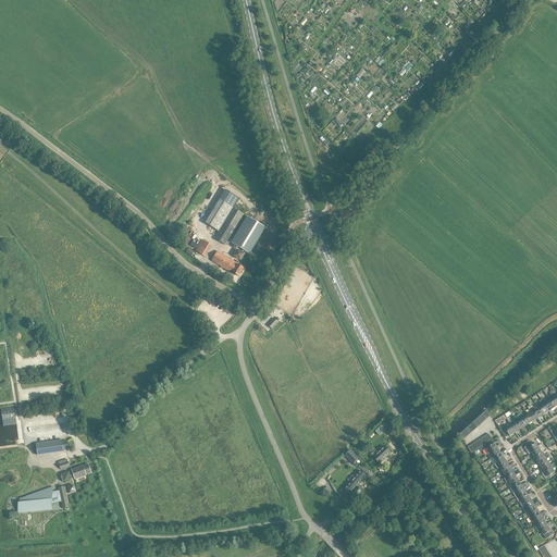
[(357,73),(351,81),(355,83),(360,76),(357,73)]
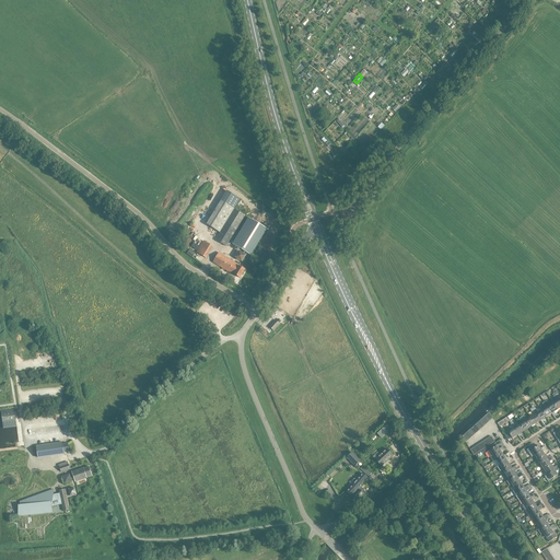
[(406,98),(410,102),(417,95),(413,91),(406,98)]
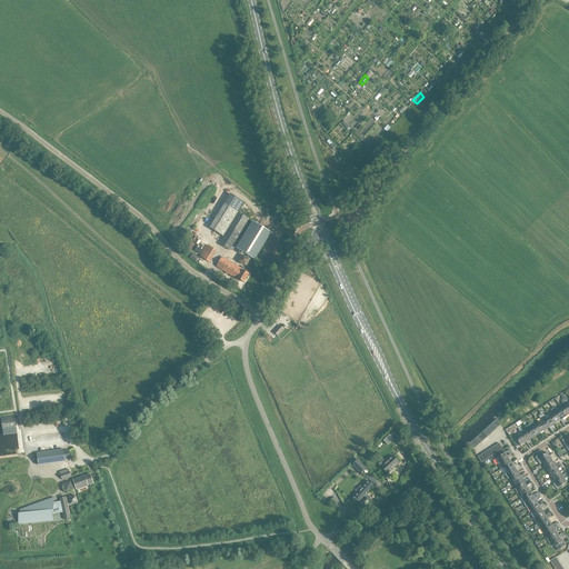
[(335,113),(325,106),(321,110),(330,118),(335,113)]
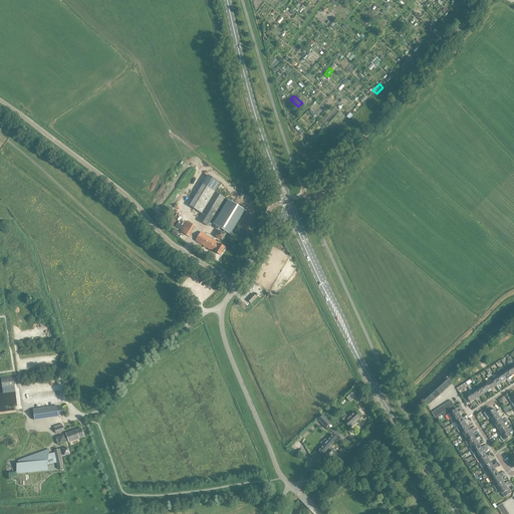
[(221,184),(208,176),(190,206),(203,214),(208,205),(215,193),(221,184)]
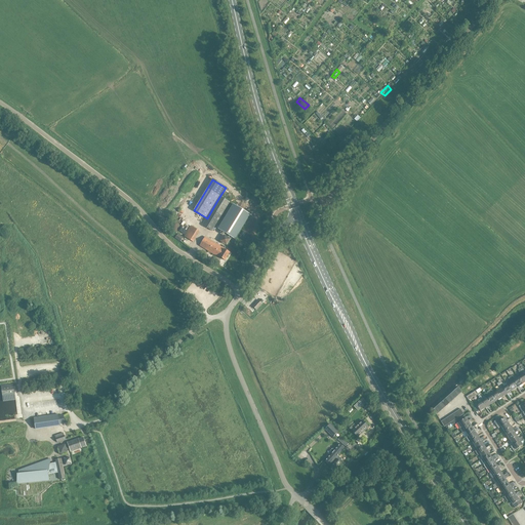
[(212,209),(207,218),(202,225),(212,231),(221,215),(230,202),(219,197),(212,209)]
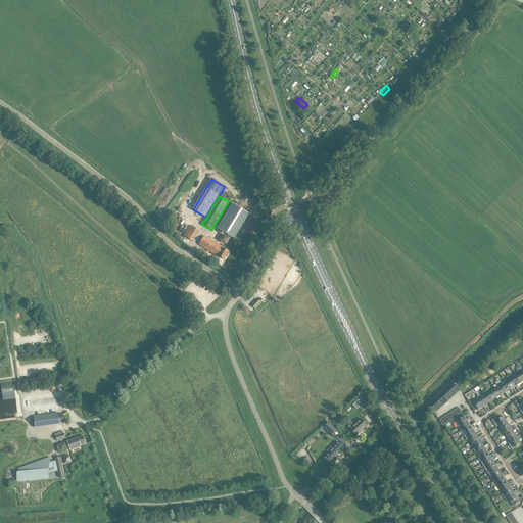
[(218,228),(234,238),(249,212),(232,202),(218,228)]
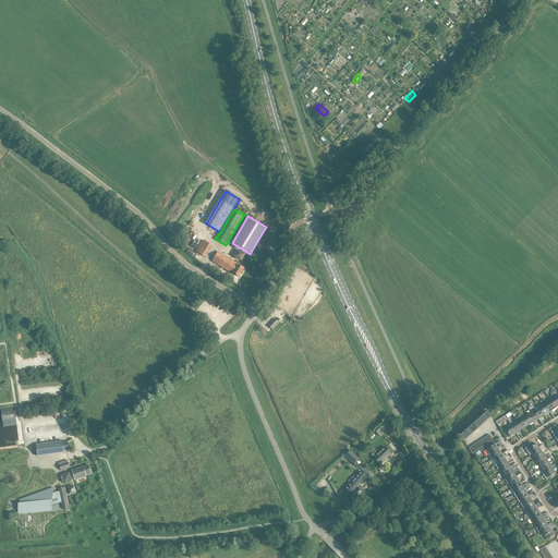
[(213,246),(203,240),(196,251),(205,257),(213,246)]
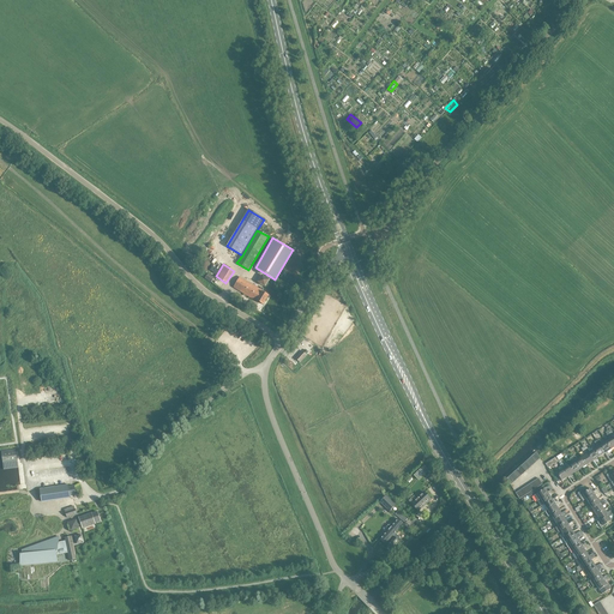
[(262,292),(263,292),(240,277),(234,288),(257,301),(263,305),(269,296),(262,292)]
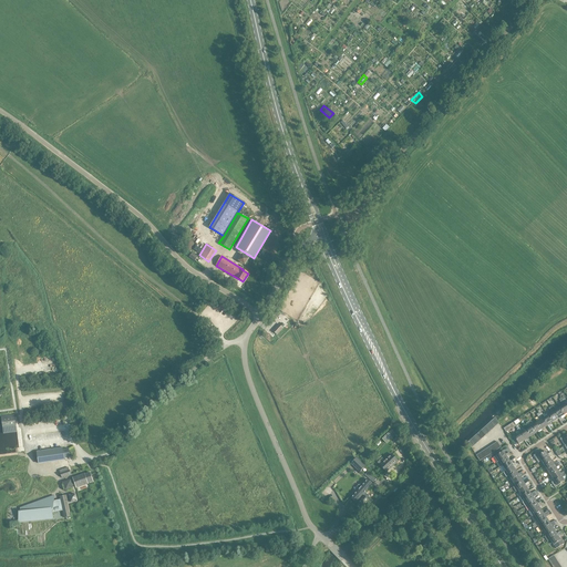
[(277,336),(284,328),(279,325),(272,331),(277,336)]
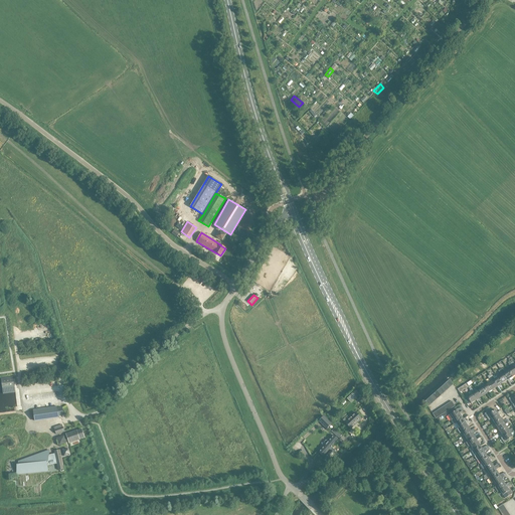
[(512,377),(508,371),(505,373),(502,369),(500,370),(507,380),(512,377)]
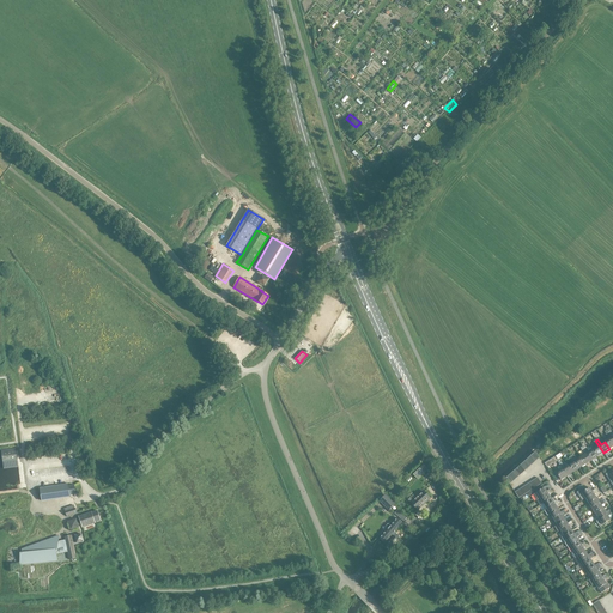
[(598,457),(604,453),(595,441),(593,442),(596,447),(593,449),(598,457)]
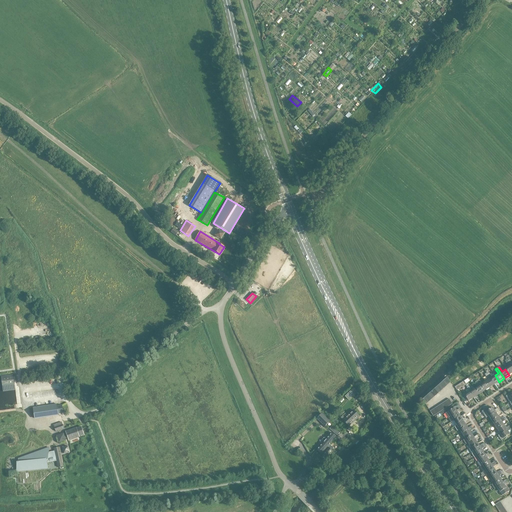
[(495,375),(493,373),(490,375),(489,373),(487,374),(494,385),(499,382),(495,375)]
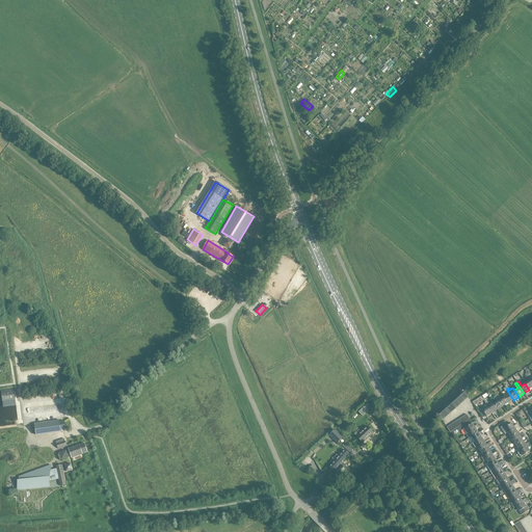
[(0,390),(0,393),(2,407),(16,407),(14,389),(0,390)]
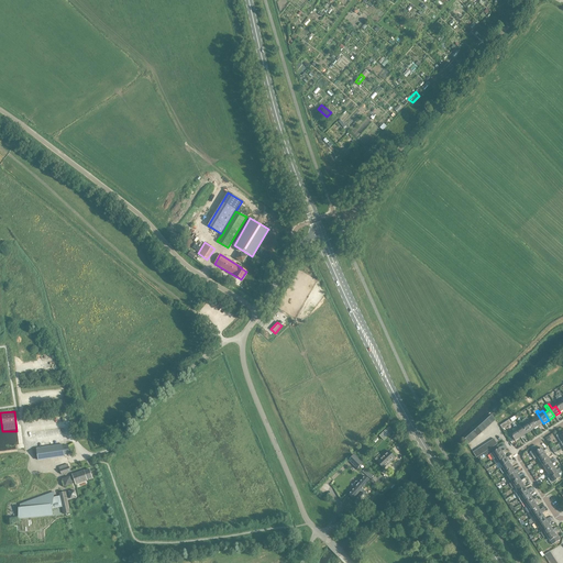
[(538,427),(543,423),(536,411),(533,414),(537,418),(533,420),(538,427)]
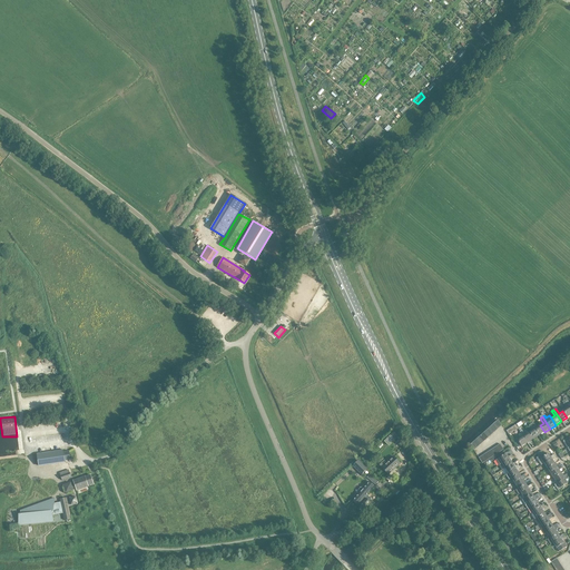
[(544,432),(540,425),(536,428),(533,423),(531,424),(533,428),(538,435),(544,432)]
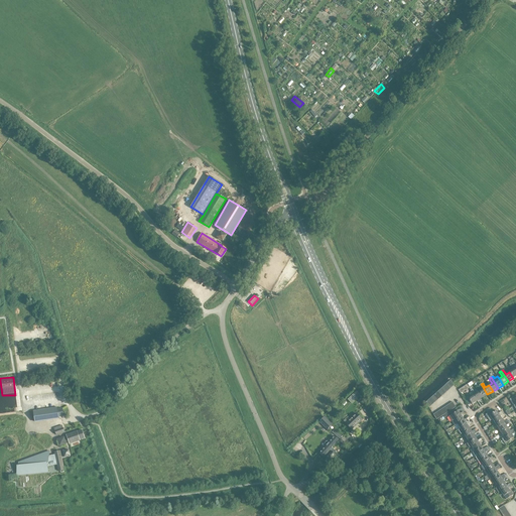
[(483,387),(481,384),(479,385),(482,389),(478,391),(482,398),(487,394),(483,387)]
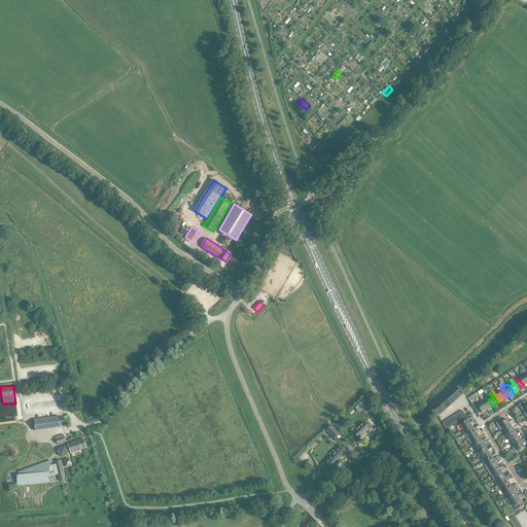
[(477,393),(467,398),(470,402),(479,396),(477,393)]
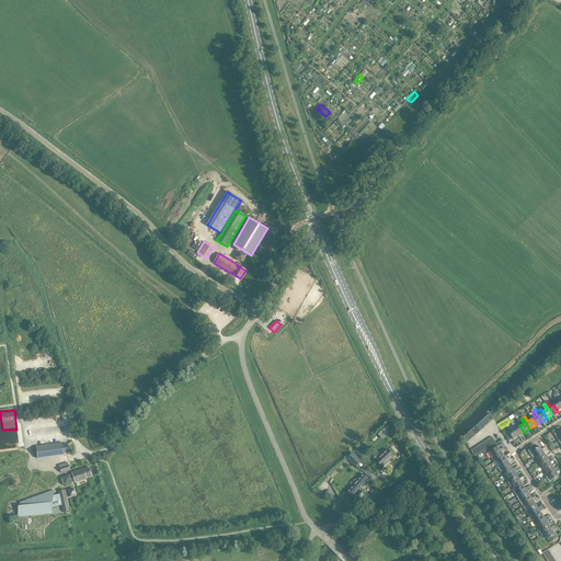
[(511,425),(518,436),(524,433),(519,425),(516,427),(513,423),(511,425)]
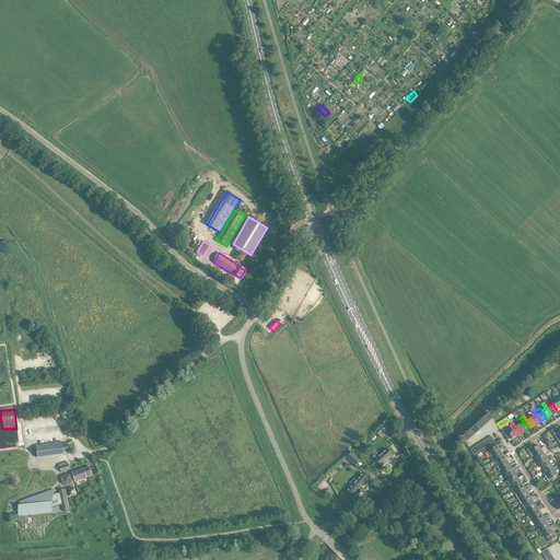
[(387,426),(377,434),(382,439),(391,430),(387,426)]
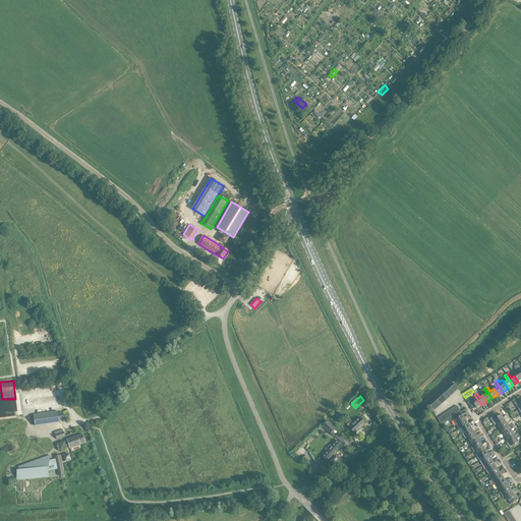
[(481,405),(475,396),(473,398),(475,400),(470,403),(473,409),(475,407),(476,408),(481,405)]
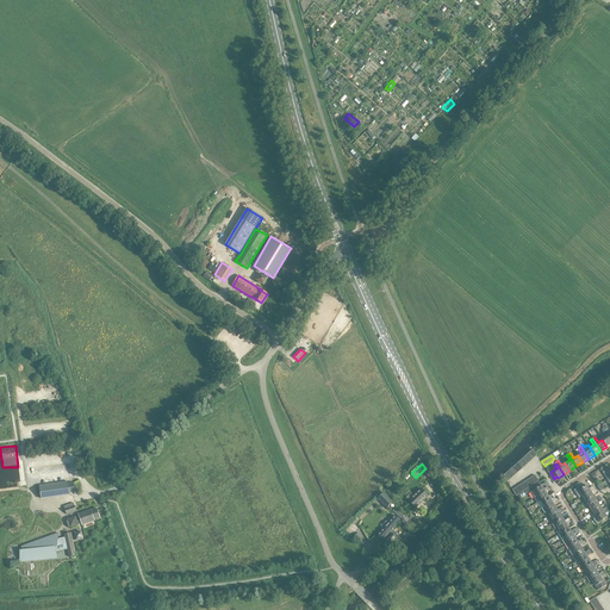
[(39,486),(41,498),(69,495),(69,493),(75,492),(74,483),(68,484),(68,481),(39,486)]
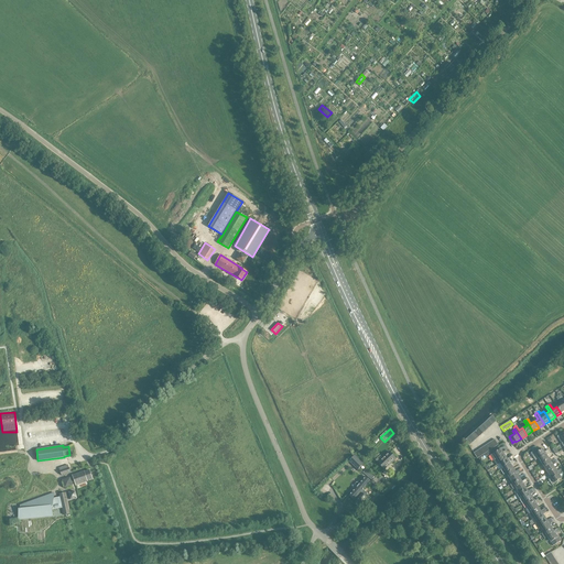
[(538,458),(549,452),(548,451),(544,452),(542,448),(534,454),(538,458)]
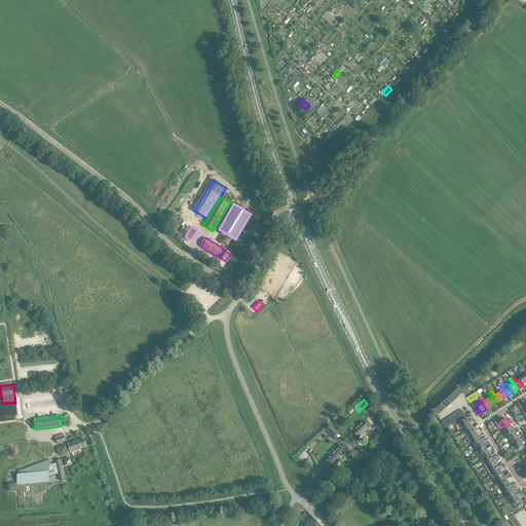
[(468,421),(466,419),(457,424),(460,429),(463,427),(473,421),(472,420),(468,421)]
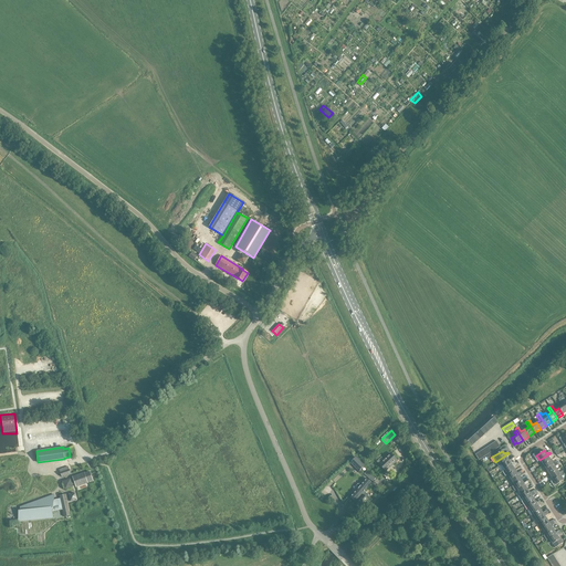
[(381,457),(376,461),(385,471),(397,460),(391,453),(384,459),(381,457)]
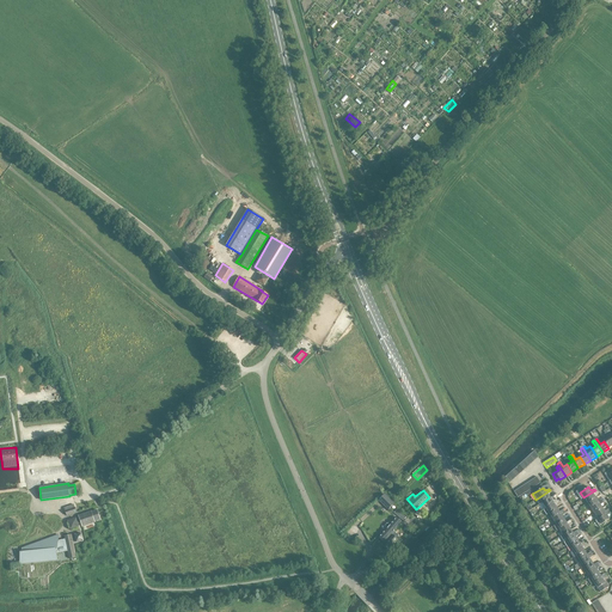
[(539,505),(542,503),(550,497),(548,494),(551,493),(550,490),(539,497),(536,500),(539,505)]
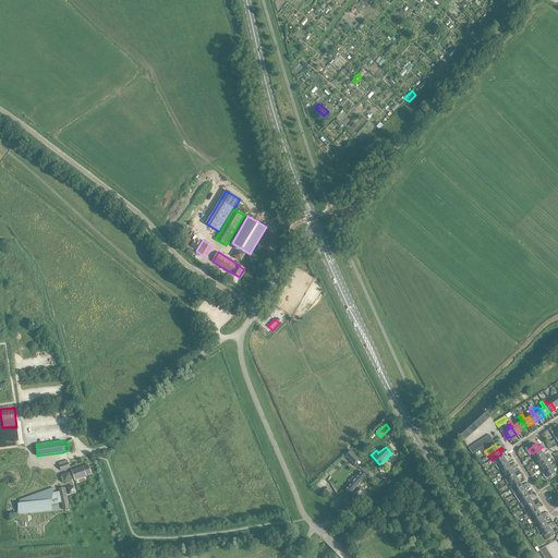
[(535,459),(543,453),(541,451),(544,449),(543,447),(532,453),(535,459)]
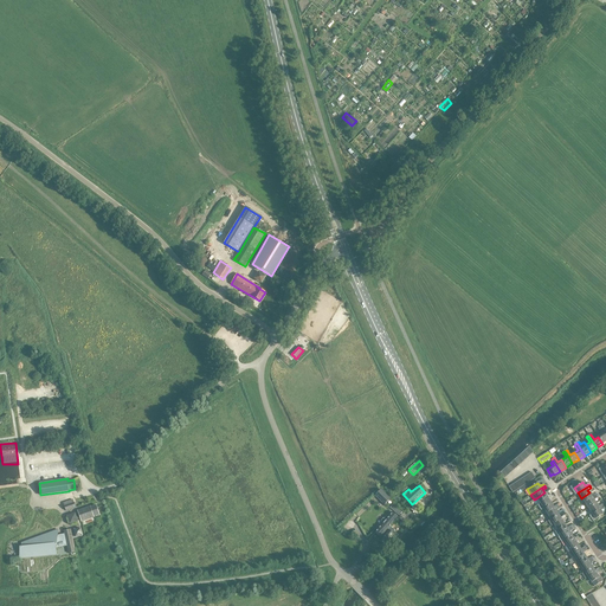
[(385,505),(389,500),(380,490),(374,496),(385,505)]
